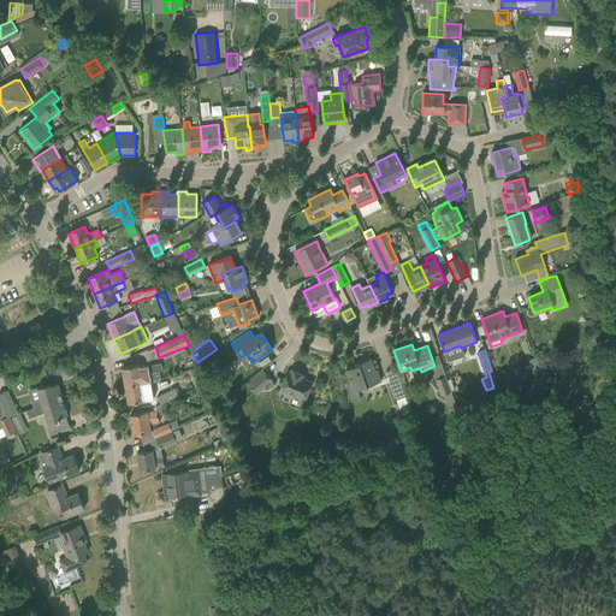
[(345,369),(350,383),(347,384),(348,402),(359,401),(357,390),(380,381),(377,369),(374,369),(371,359),(359,362),(360,365),(345,369)]
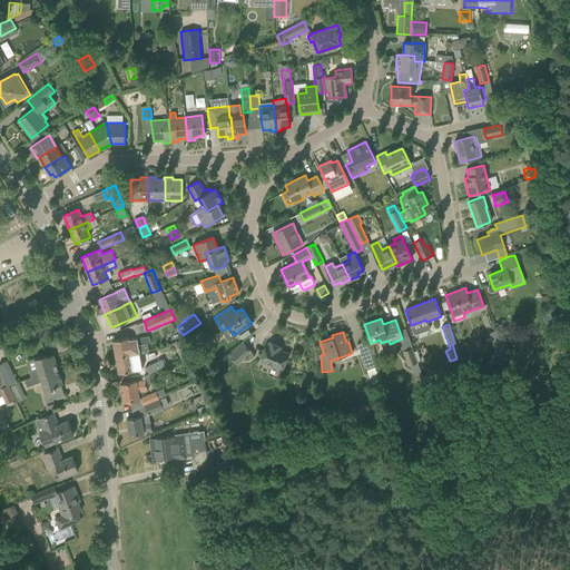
[(112,341),(116,357),(131,354),(139,353),(148,350),(147,343),(138,345),(137,337),(129,340),(128,337),(112,341)]
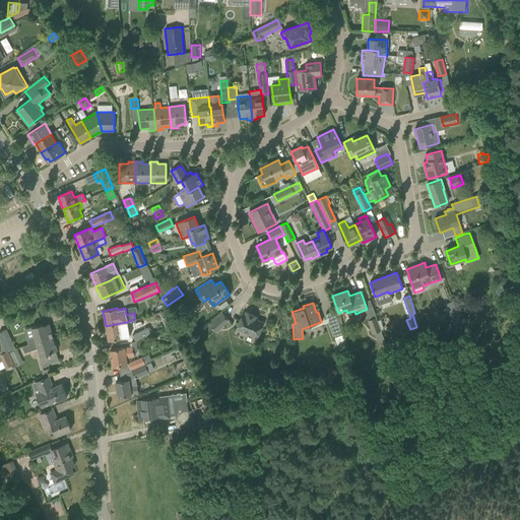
[(235,330),(242,333),(243,331),(257,338),(264,323),(256,319),(257,317),(246,311),(245,314),(243,313),(235,330)]
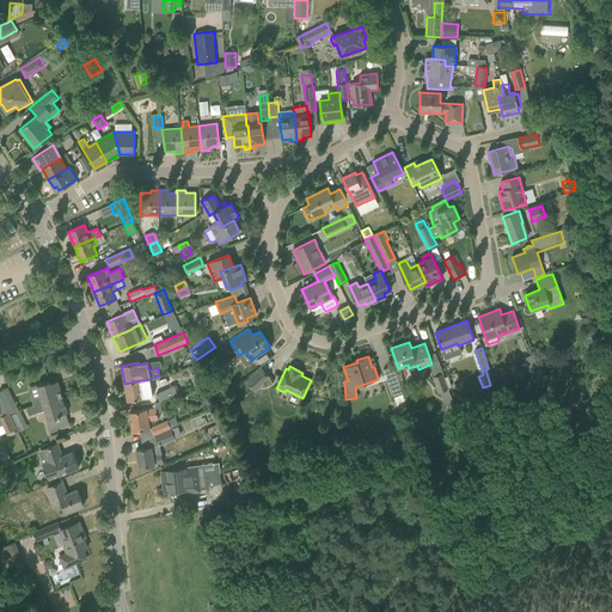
[(384,369),(393,397),(403,393),(392,366),(384,369)]
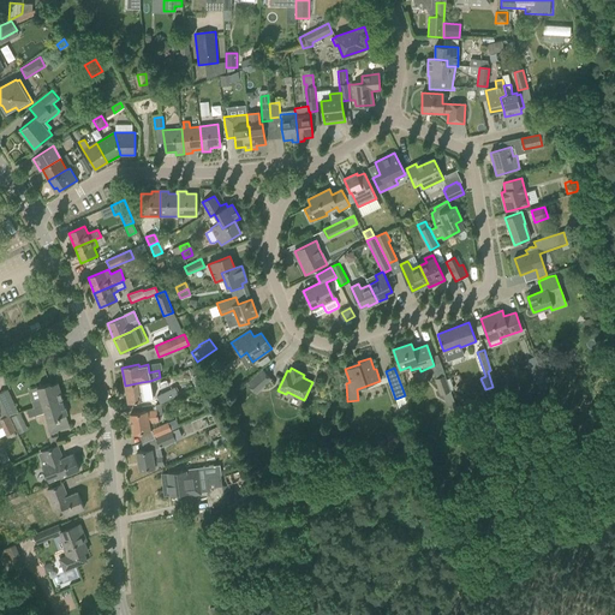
[(261,387),(270,378),(263,370),(246,384),(256,394),(262,389),(261,387)]
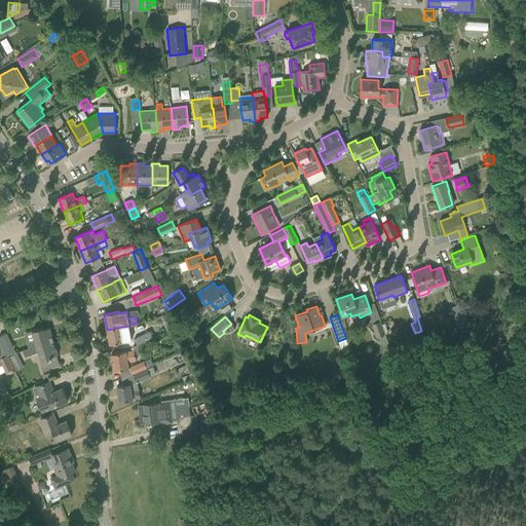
[(372,325),(376,337),(384,334),(380,322),(372,325)]
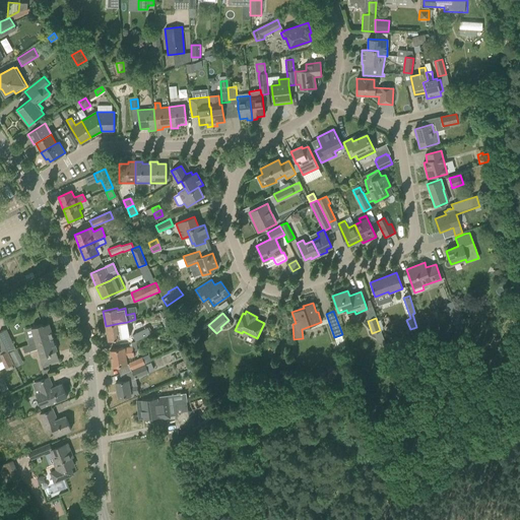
[(120,323),(106,326),(109,340),(122,338),(130,336),(129,330),(121,331),(120,323)]
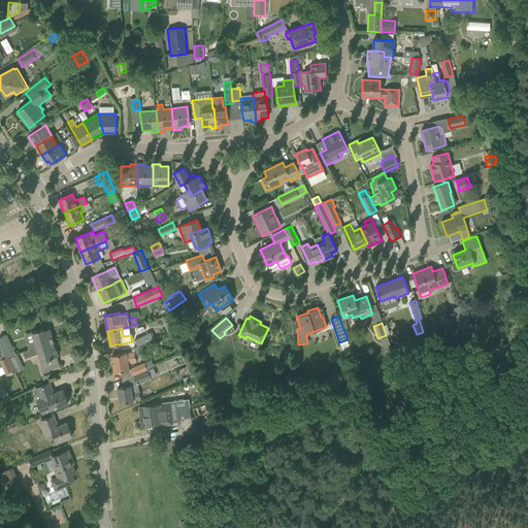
[(27,344),(29,350),(54,342),(50,329),(43,331),(42,329),(32,332),(35,342),(27,344)]
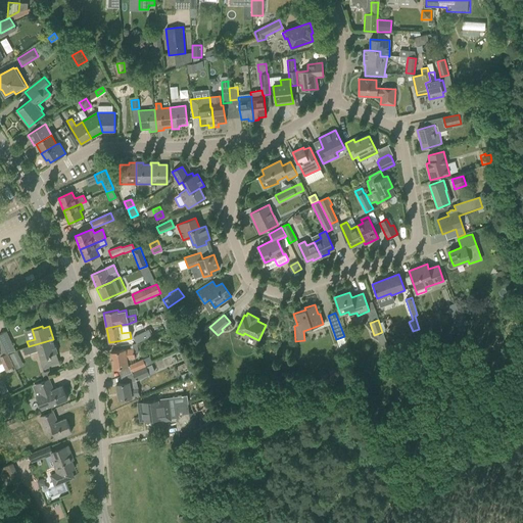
[(136,343),(152,336),(148,329),(133,337),(136,343)]
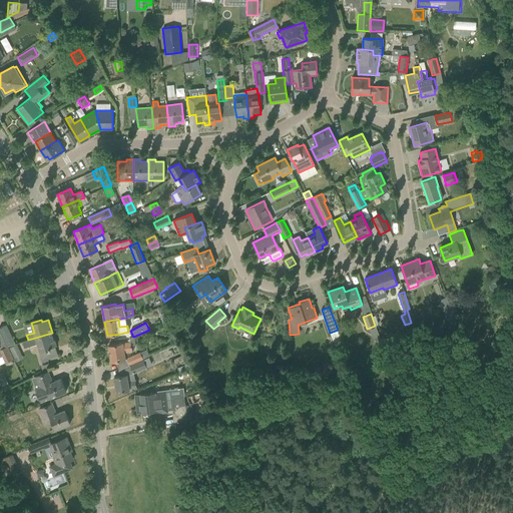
[(0,327),(0,331),(2,337),(7,347),(15,345),(13,342),(14,342),(6,325),(0,327)]
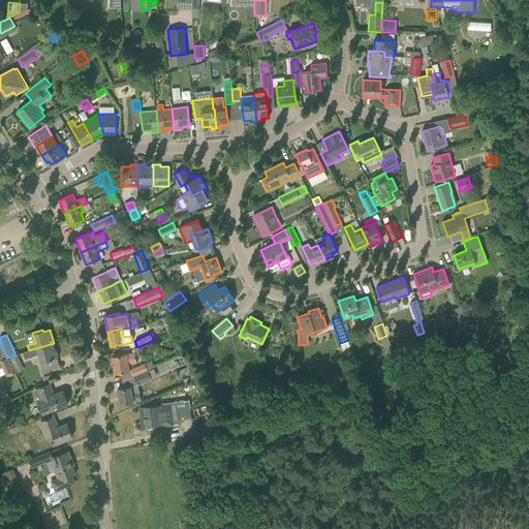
[(54,343),(29,350),(23,352),(25,359),(38,354),(41,363),(39,364),(42,374),(50,372),(47,362),(52,361),(52,359),(58,356),(54,343)]
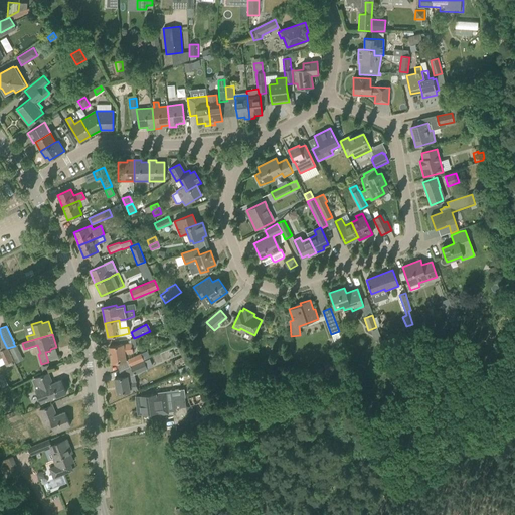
[(0,358),(2,357),(5,364),(11,361),(9,356),(10,356),(7,348),(2,338),(0,338),(0,358)]
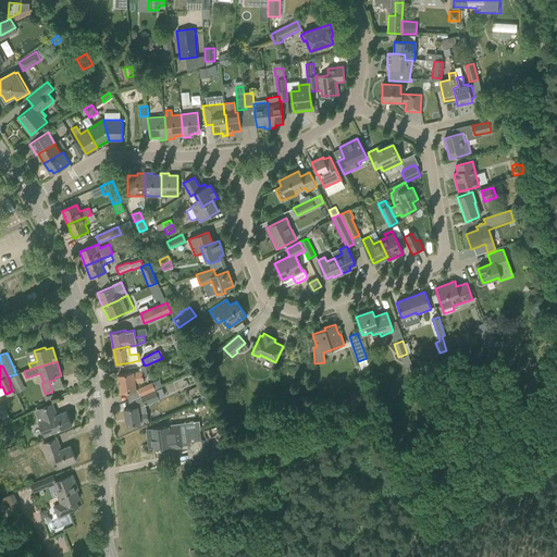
[(118,375),(121,393),(136,391),(134,383),(143,382),(141,372),(118,375)]
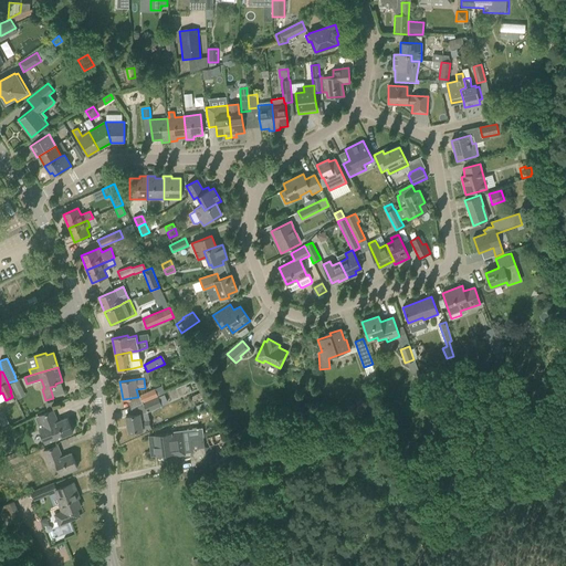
[(18,380),(10,384),(13,391),(22,388),(18,380)]
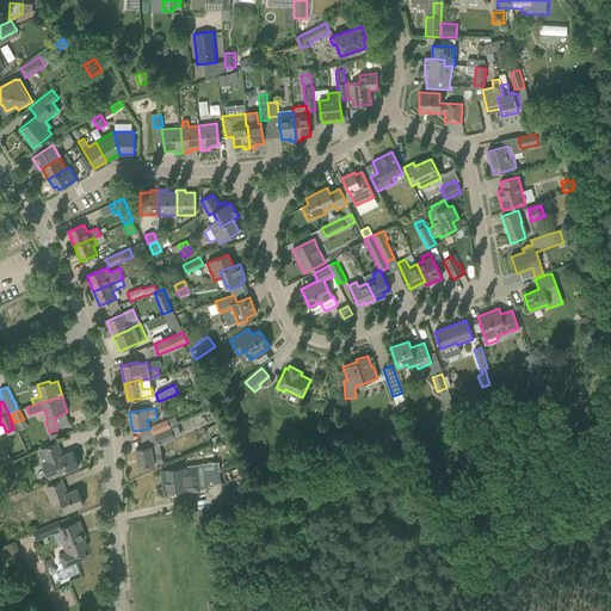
[(152,427),(154,434),(178,425),(174,418),(152,427)]
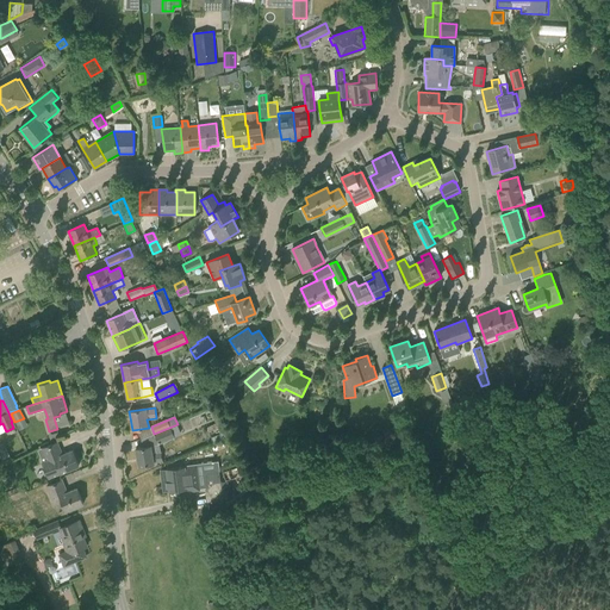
[(155,435),(159,444),(174,437),(174,436),(170,429),(155,435)]
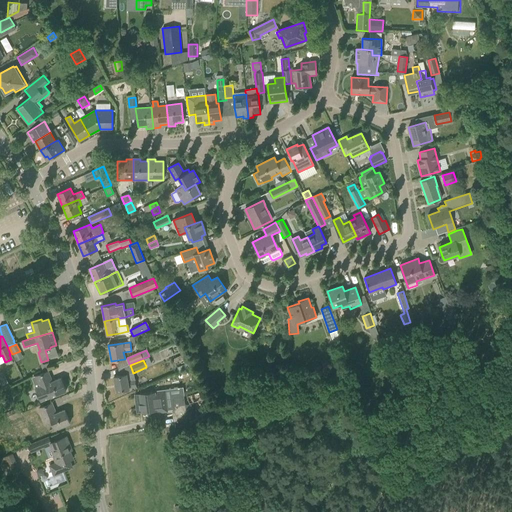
[(35,388),(41,401),(50,397),(66,391),(60,378),(51,382),(50,378),(51,378),(48,371),(35,376),(39,386),(35,388)]
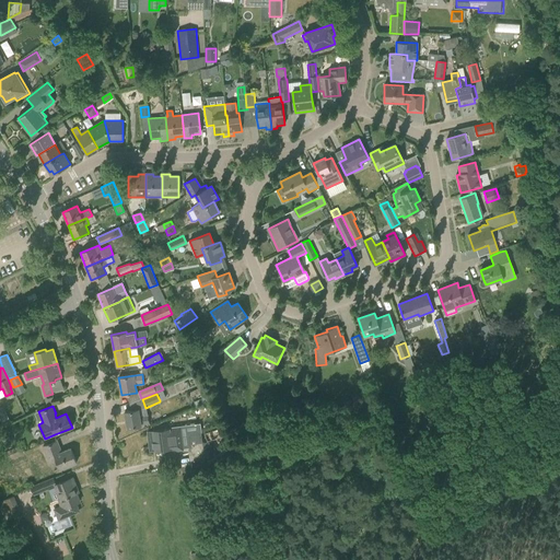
[(3,408),(0,409),(0,417),(3,424),(10,422),(6,415),(8,413),(4,408),(3,408)]
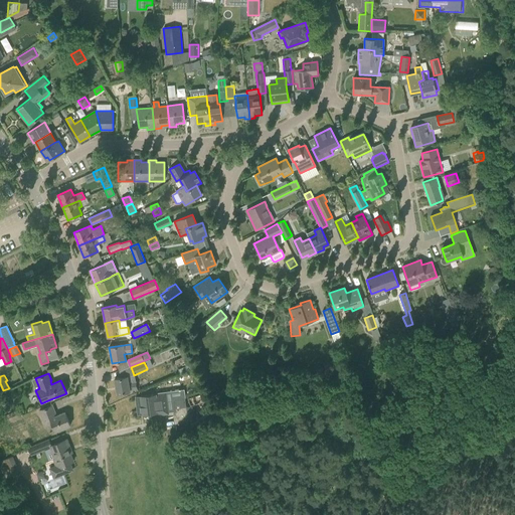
[(137,389),(136,382),(129,383),(127,376),(115,378),(117,393),(130,391),(130,390),(137,389)]
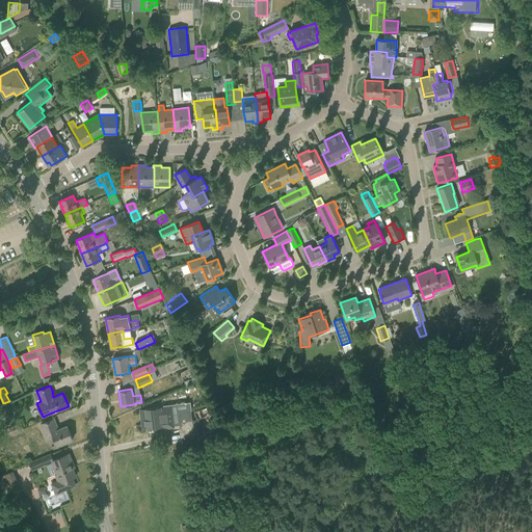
[(171,424),(179,423),(178,405),(177,400),(166,401),(166,407),(162,407),(161,406),(143,408),(143,409),(140,410),(141,422),(142,428),(149,427),(163,426),(162,420),(170,419),(171,424)]
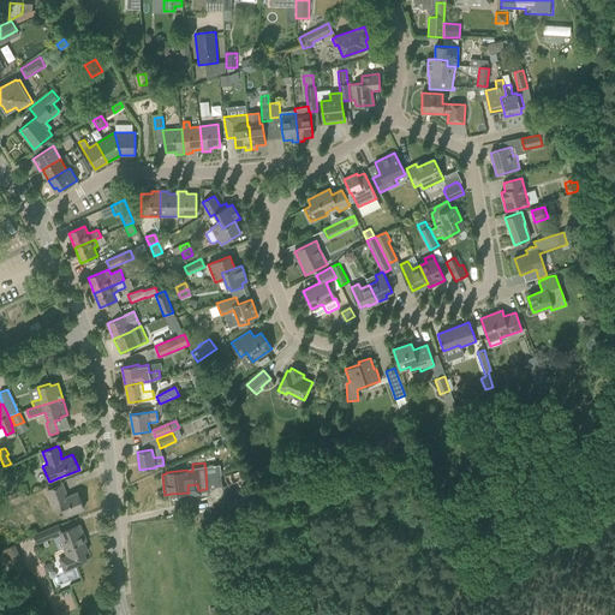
[(239,471),(225,476),(227,484),(242,481),(239,471)]
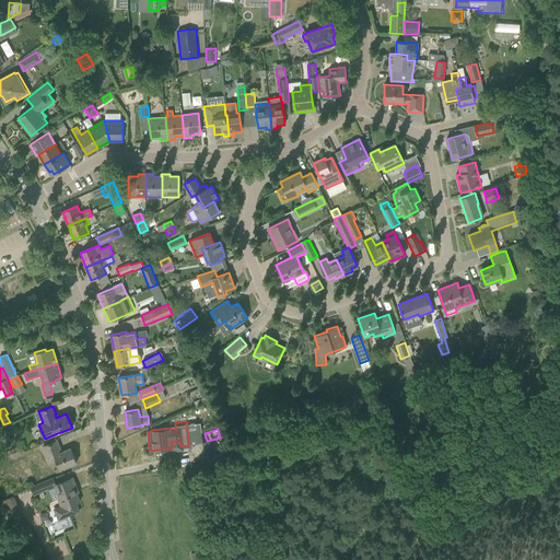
[(202,432),(190,433),(191,445),(190,445),(191,448),(191,454),(193,465),(217,462),(216,452),(225,450),(223,445),(214,446),(205,447),(202,432)]
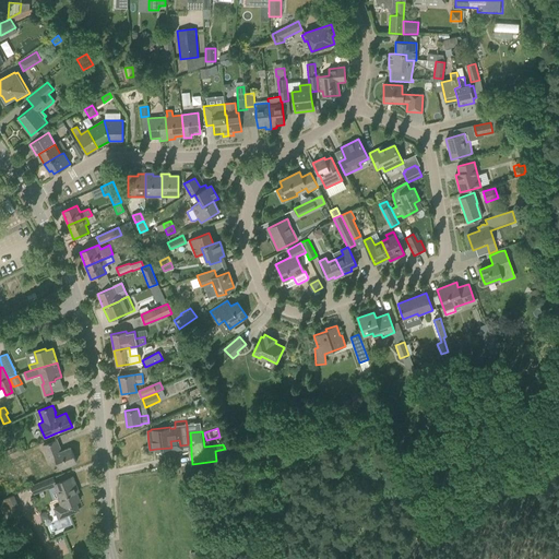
[(43,445),(49,462),(57,459),(60,468),(76,462),(70,448),(60,452),(59,448),(60,448),(57,440),(43,445)]
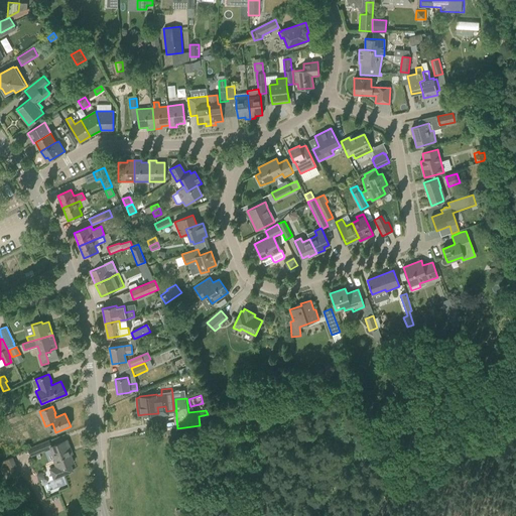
[(1,418),(3,423),(3,424),(21,416),(19,410),(1,418)]
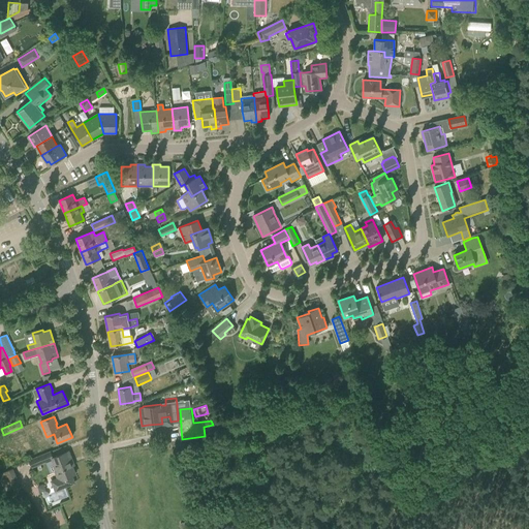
[(60,477),(52,481),(55,491),(74,483),(71,475),(75,474),(70,462),(72,461),(68,452),(59,456),(53,458),(60,477)]
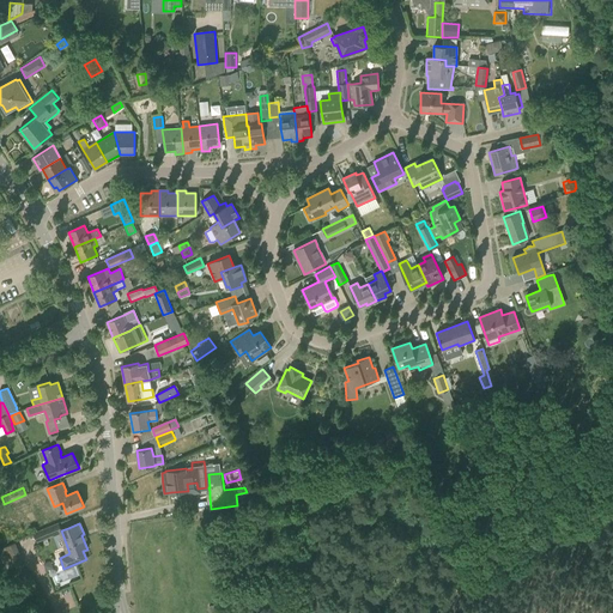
[(32,533),(36,542),(54,535),(50,526),(32,533)]
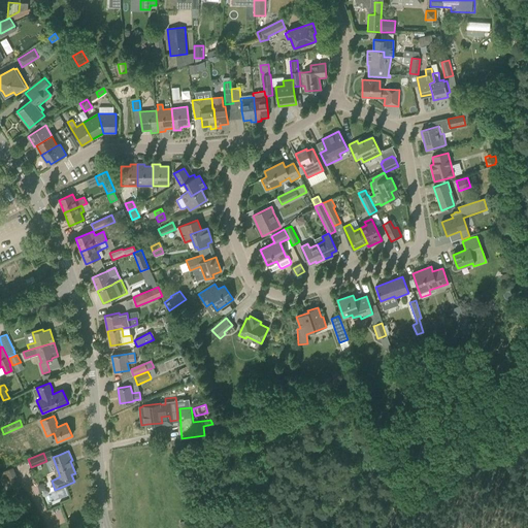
[(37,485),(39,491),(45,489),(43,483),(37,485)]
